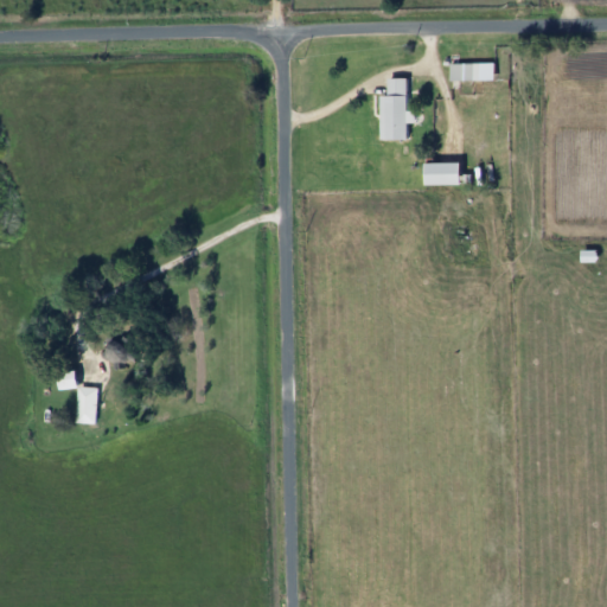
[(452,82),(496,82),(496,64),(452,64),(452,82)]
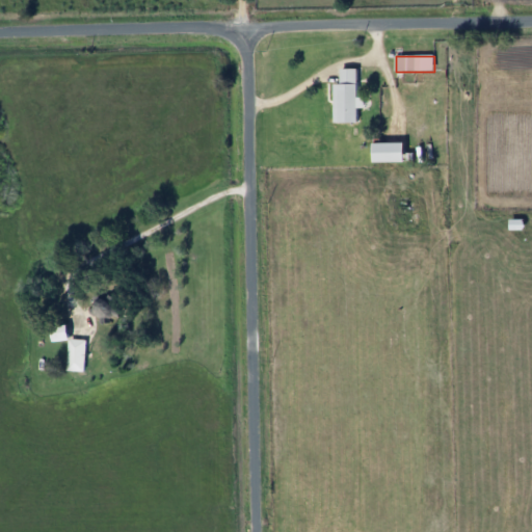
[(335,84),(335,123),(358,123),(358,109),(365,109),(365,97),(357,97),(357,69),(340,69),(340,84),(335,84)]
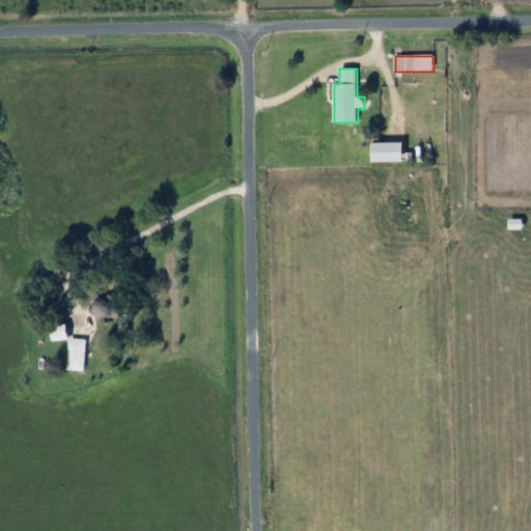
[(373,162),(406,162),(406,142),(373,142),(373,162)]
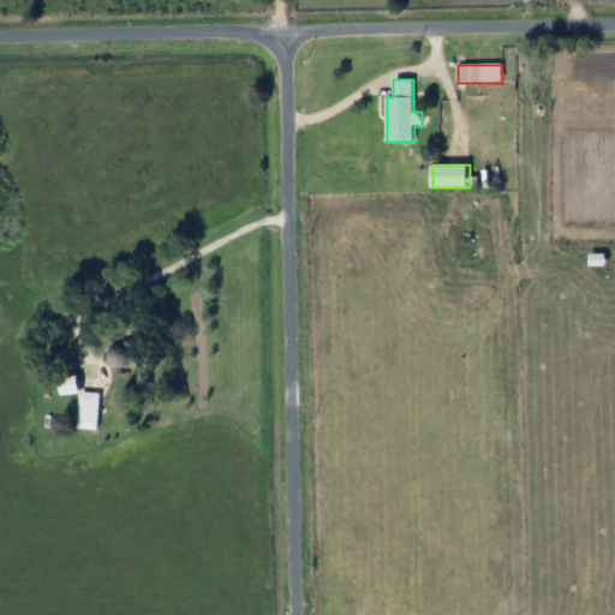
[(112,374),(136,374),(136,341),(112,341),(112,374)]
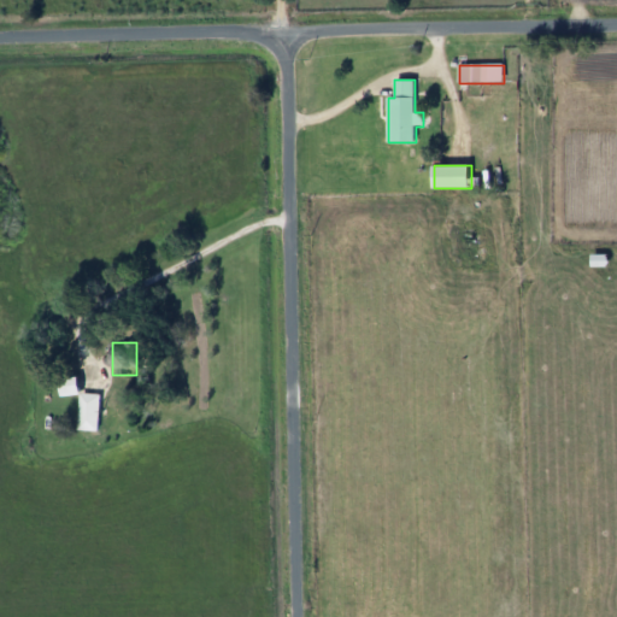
[(100,432),(100,394),(80,394),(80,432),(100,432)]
